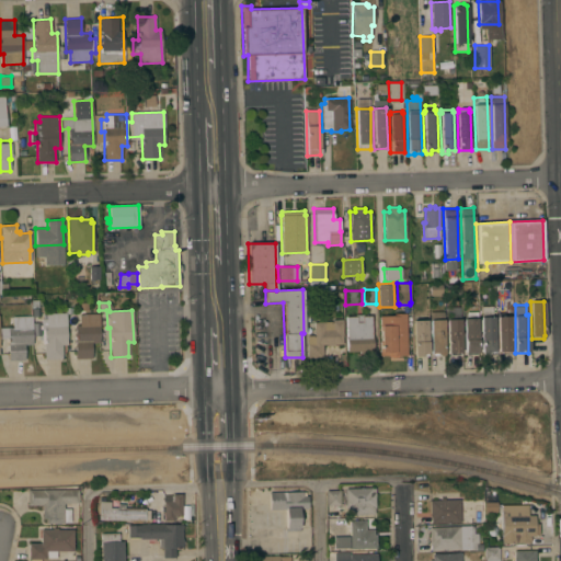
[(481,351),(481,317),(482,317),(481,306),(492,306),(492,316),(494,316),(495,354),(483,354),(481,351)]
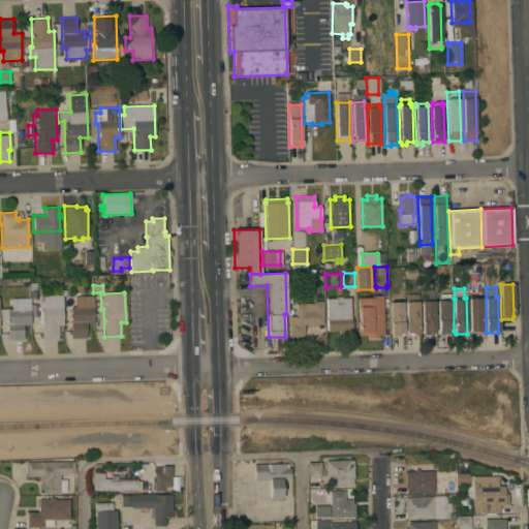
[(424,335),(424,333),(422,333),(421,289),(434,289),(435,332),(433,332),(434,334),(424,335)]
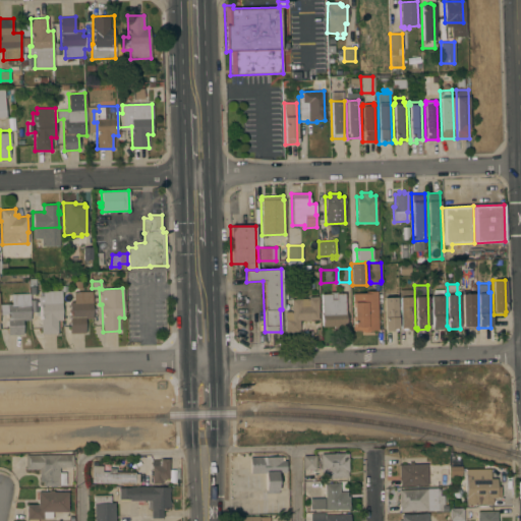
[(62,320),(57,320),(57,333),(41,334),(41,315),(39,315),(38,296),(43,296),(42,291),(61,290),(62,320)]
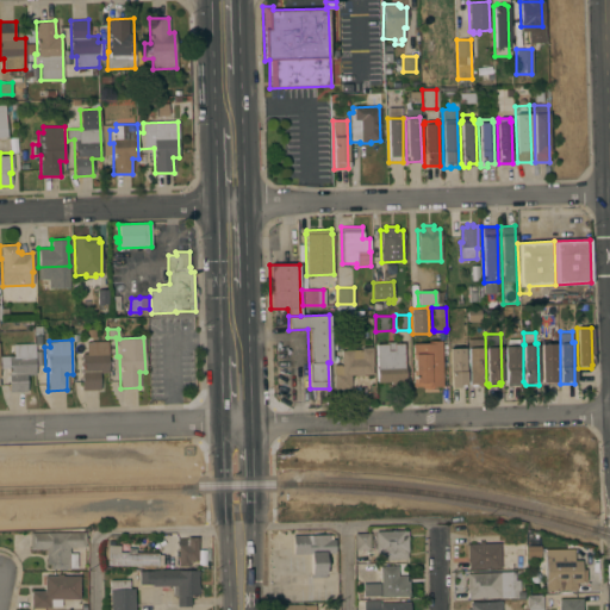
[(109,372),(99,372),(99,390),(82,390),(81,353),(86,353),(86,341),(107,341),(109,372)]
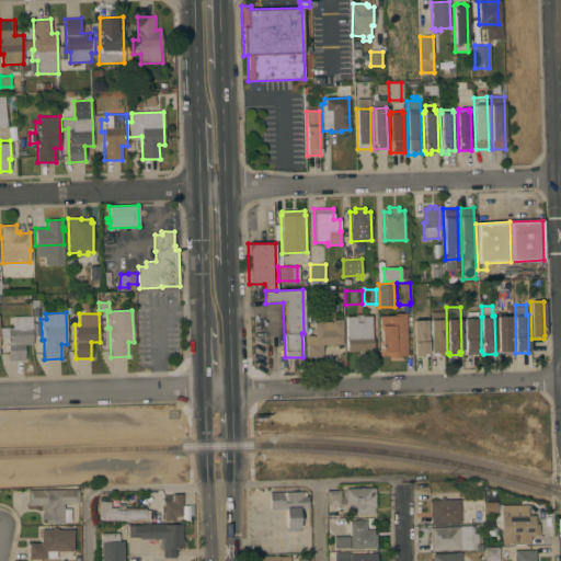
[(407,355),(398,355),(398,357),(389,357),(389,355),(380,355),(379,316),(393,315),(393,313),(405,313),(407,355)]
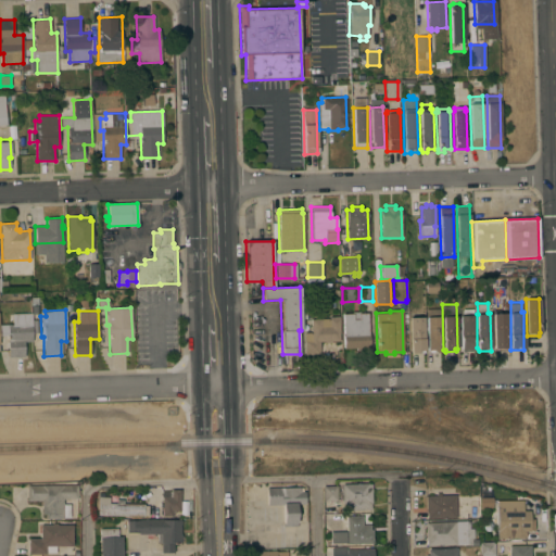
[(369,346),(370,346),(370,352),(359,353),(359,350),(356,350),(356,348),(343,349),(343,333),(344,333),(343,314),(352,313),(352,312),(359,312),(359,313),(368,313),(369,346)]
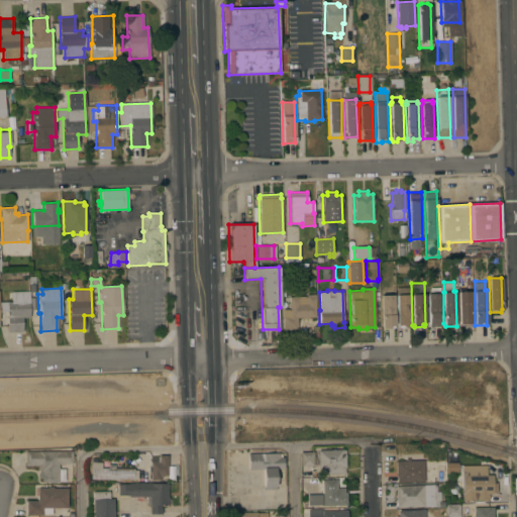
[(29,317),(22,317),(22,331),(7,332),(7,301),(11,301),(10,291),(29,291),(29,317)]
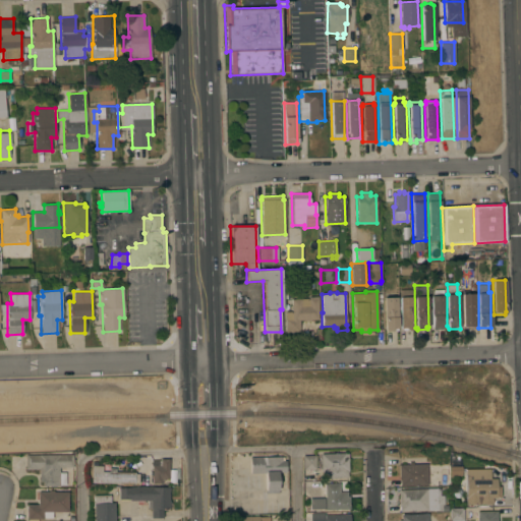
[(474,293),(475,328),(462,329),(461,293),(474,293)]
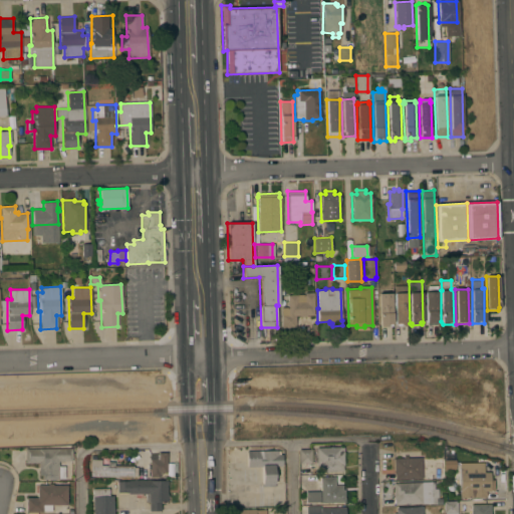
[(438,291),(438,322),(438,324),(427,325),(427,322),(426,322),(425,291),(438,291)]
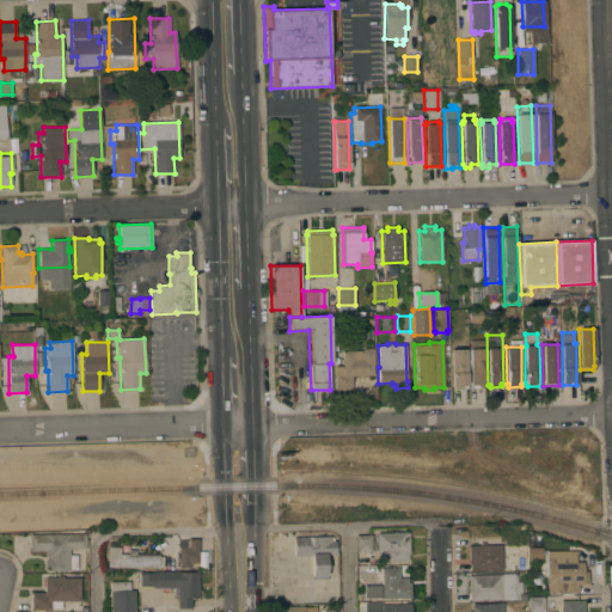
[(374,375),(365,375),(365,377),(357,377),(357,375),(352,375),(352,390),(336,390),(335,366),(342,366),(342,352),(362,350),(362,348),(373,348),(374,375)]
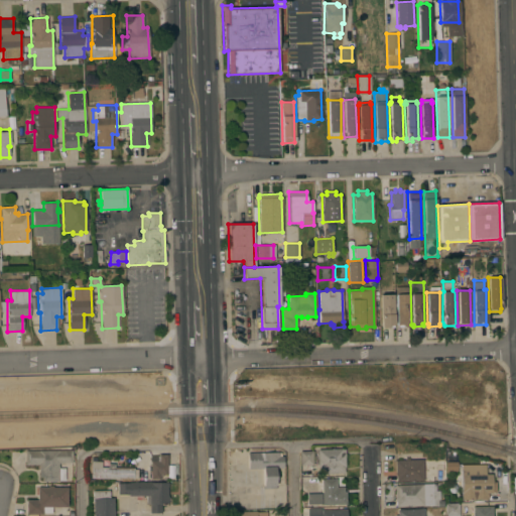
[(396,328),(395,294),(408,293),(409,325),(407,327),(396,328)]
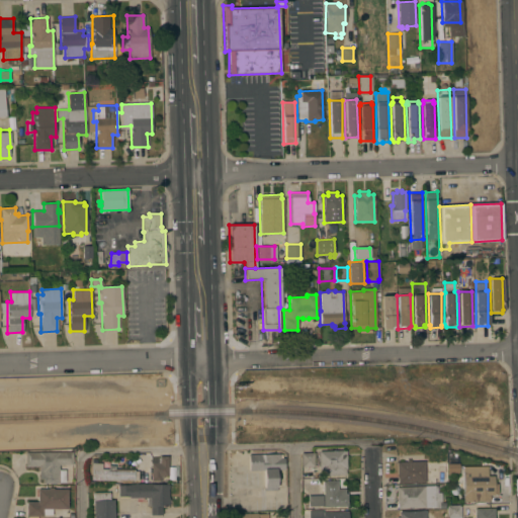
[(395,329),(382,329),(381,295),(394,295),(395,329)]
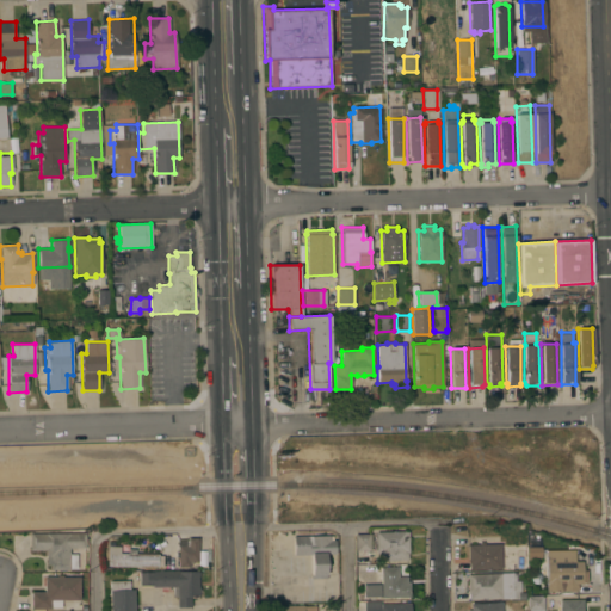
[(375,532),(405,531),(405,532),(408,531),(408,553),(407,553),(407,560),(376,561),(375,532)]
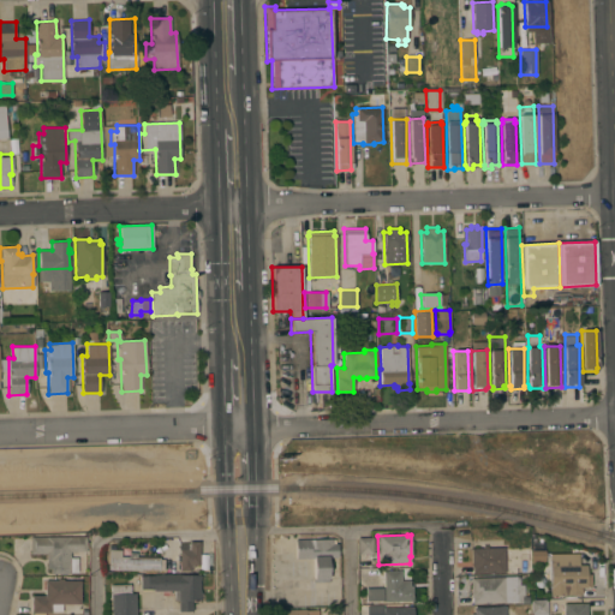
[(87,536),(87,551),(70,551),(70,557),(77,557),(77,572),(70,572),(70,573),(51,573),(51,568),(46,568),(46,554),(29,554),(29,536),(87,536)]
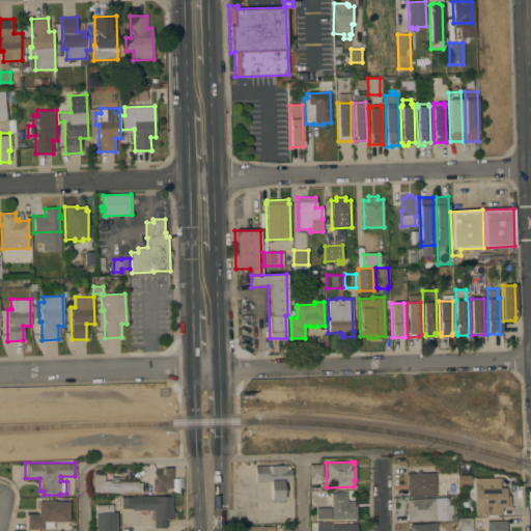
[(309,464),(322,464),(322,477),(309,477),(309,466),(309,464)]
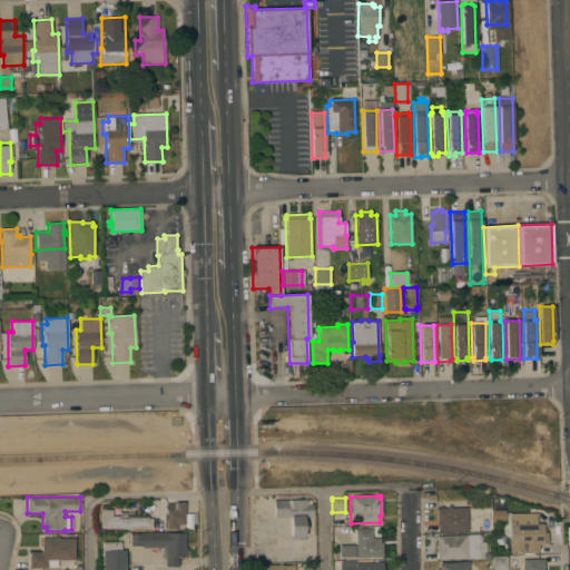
[(273,500),(307,499),(307,504),(313,503),(313,517),(304,517),(304,526),(306,526),(306,529),(305,529),(305,539),(290,540),(290,536),(291,536),(290,517),(274,518),(273,500)]
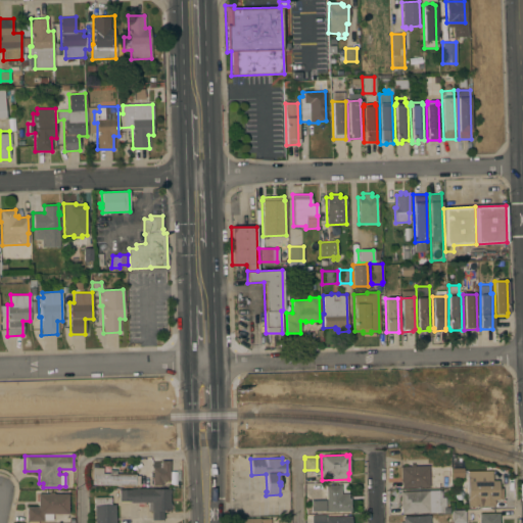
[(152,467),(151,467),(151,462),(160,462),(160,461),(170,461),(170,480),(164,480),(164,482),(162,482),(162,485),(152,485),(152,467)]
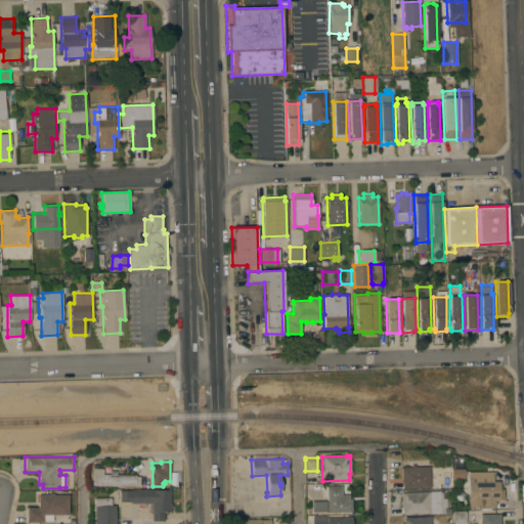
[(135,486),(119,486),(119,484),(91,484),(92,468),(101,468),(101,466),(120,466),(120,471),(136,472),(135,486)]
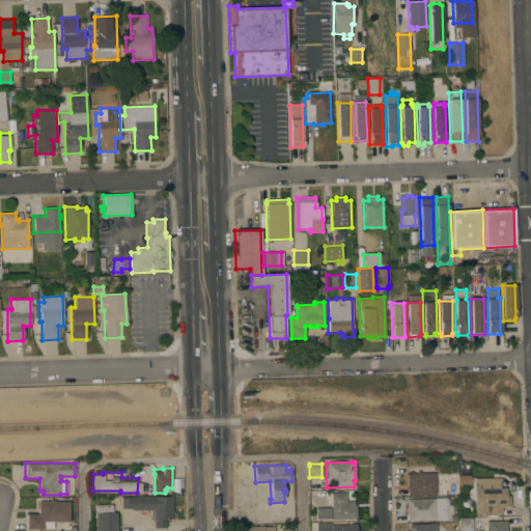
[(435,472),(436,494),(408,495),(408,490),(407,490),(407,473),(435,472)]
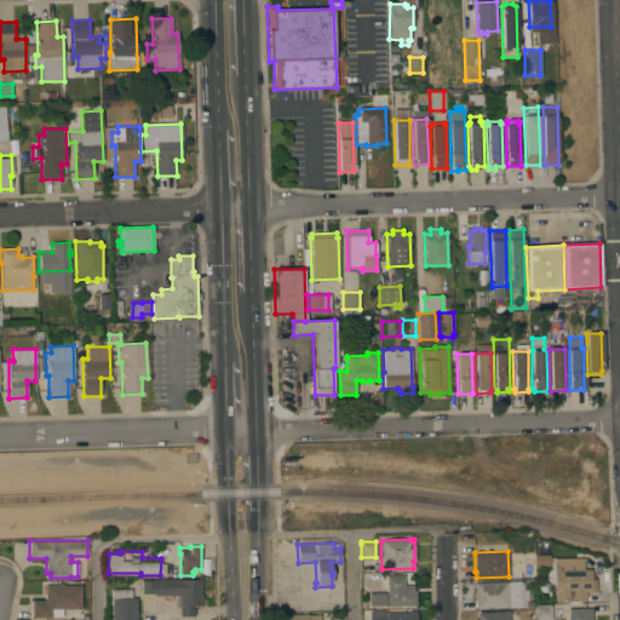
[(596,592),(586,592),(586,598),(555,600),(555,558),(584,558),(584,569),(591,569),(591,579),(596,579),(596,592)]
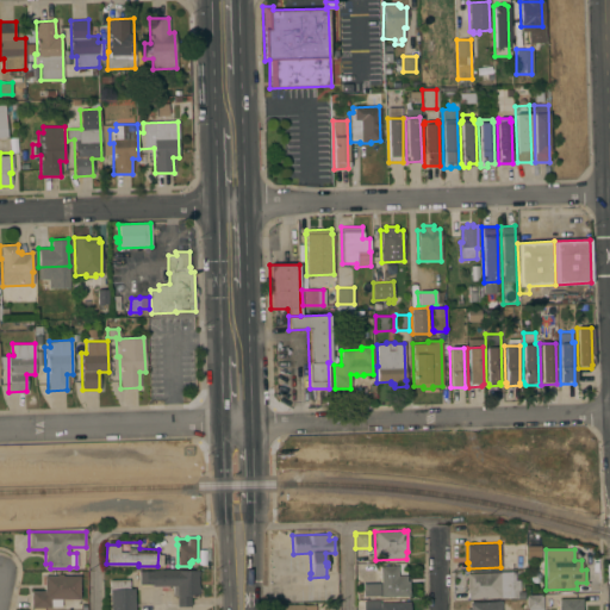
[(380,597),(380,566),(397,566),(397,576),(405,576),(405,582),(409,582),(409,596),(397,596),(397,597),(393,597),(393,596),(380,597)]
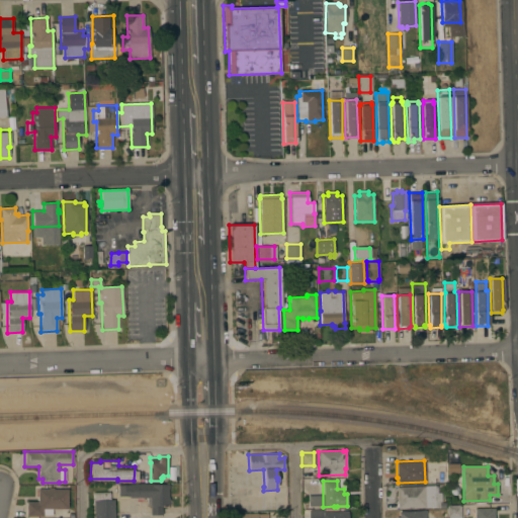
[(168,485),(168,497),(169,500),(169,505),(162,505),(162,515),(150,515),(150,506),(147,505),(147,498),(128,498),(128,496),(117,496),(117,486),(117,485),(130,485),(131,484),(151,484),(151,485),(168,485)]
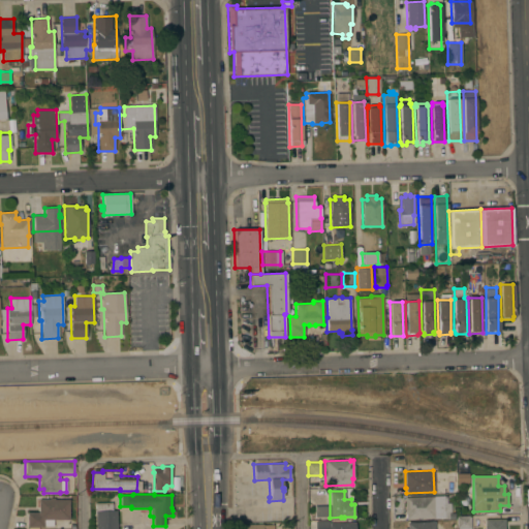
[(446,495),(446,503),(450,502),(450,512),(455,512),(455,519),(448,519),(448,518),(406,519),(406,512),(405,512),(405,497),(446,495)]
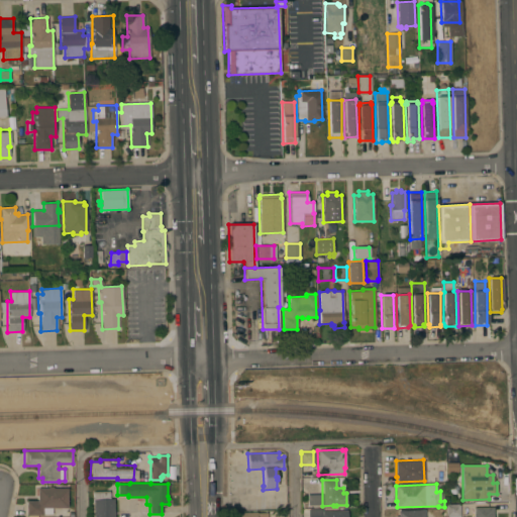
[(68,508),(52,508),(52,514),(42,514),(42,515),(26,515),(26,501),(37,501),(37,488),(47,488),(47,486),(53,486),(53,488),(68,488),(68,508)]
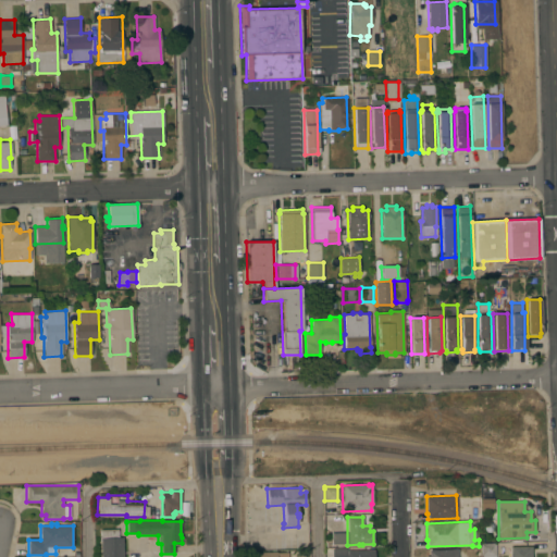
[(100,556),(100,530),(118,529),(118,537),(123,537),(123,556),(100,556)]
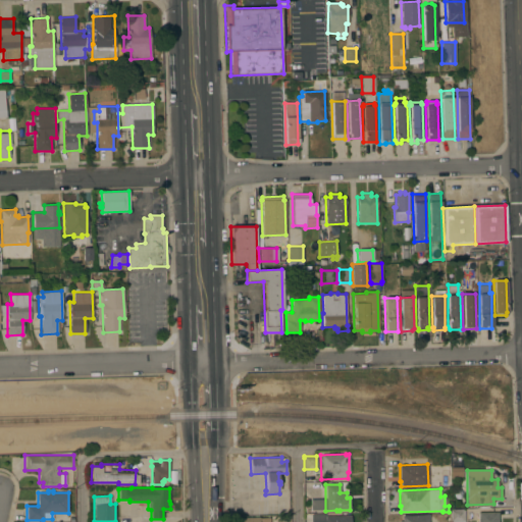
[(464,521),(463,521),(452,521),(452,510),(464,510),(464,521)]
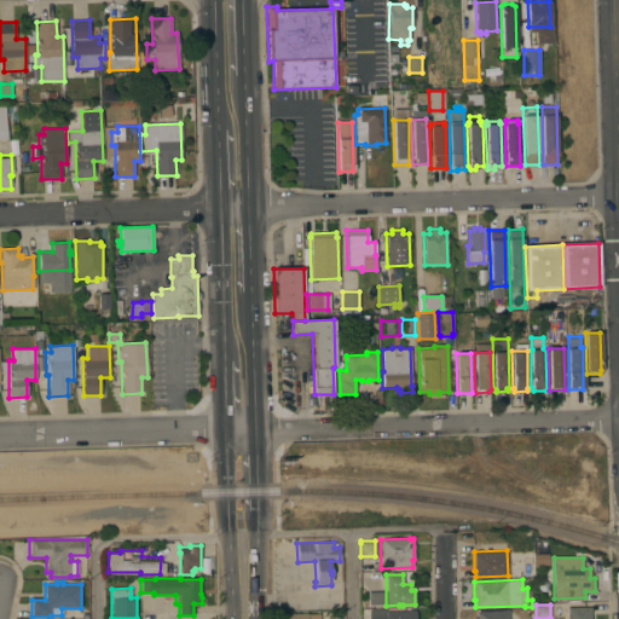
[(590,607),(590,618),(567,618),(567,607),(590,607)]
